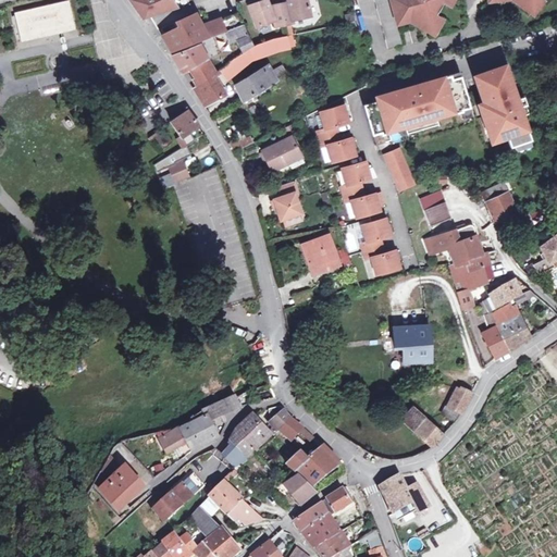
[(130,0),(137,10),(145,21),(175,10),(169,0),(130,0)]
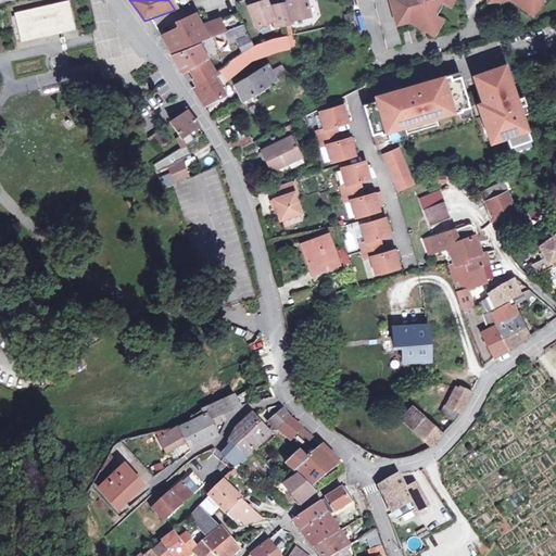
[(266,0),(263,0),(249,5),(257,27),(274,21),(275,26),(283,25),(281,10),(280,9),(270,10),(266,0)]
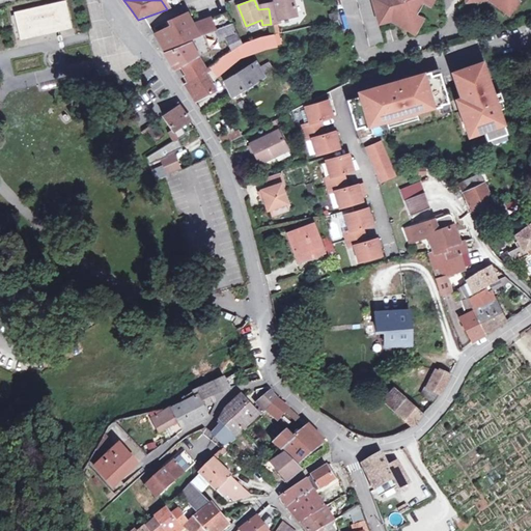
[(275,0),(276,6),(268,8),(269,9),(271,24),(279,23),(279,20),(297,18),(292,0),(275,0)]
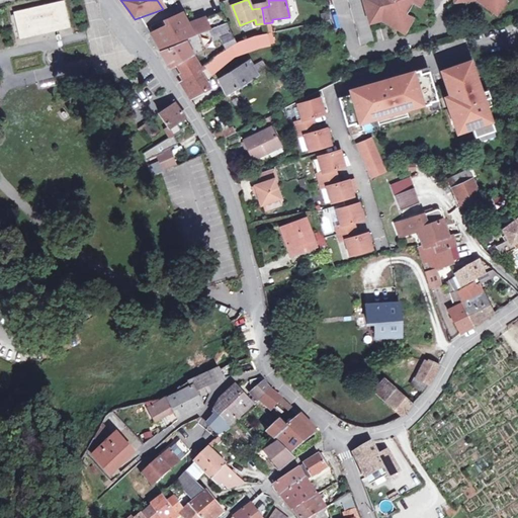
[(347,0),(360,42),(362,48),(374,44),(369,27),(368,21),(378,18),(381,20),(382,18),(391,22),(391,27),(400,32),(408,18),(407,17),(413,4),(415,5),(417,0),(347,0)]
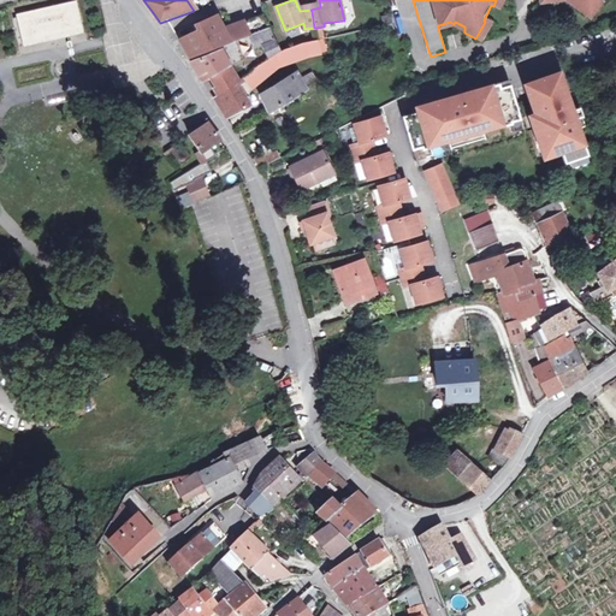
[(555,0),(556,0),(569,0),(574,4),(575,9),(584,16),(594,0),(555,0)]
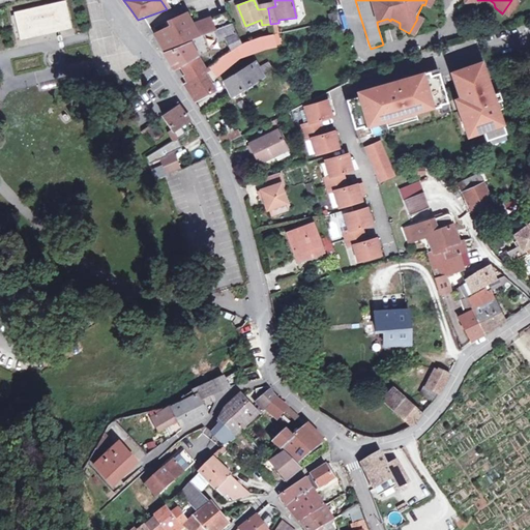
[(512,0),(511,0),(502,13),(507,17),(517,4),(512,0)]
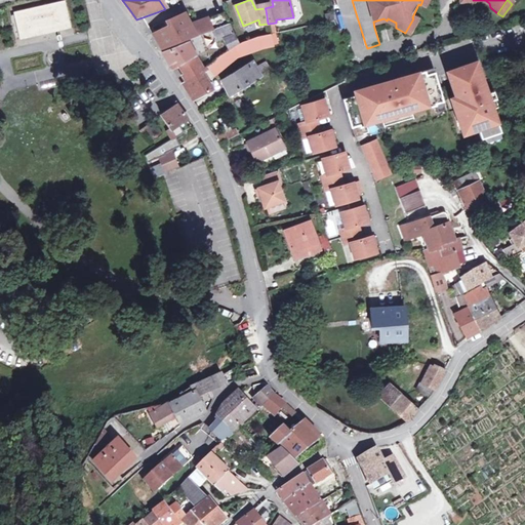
[(61,1),(13,12),(19,35),(33,32),(33,33),(44,32),(44,26),(50,24),(51,29),(64,26),(63,21),(65,19),(61,1)]
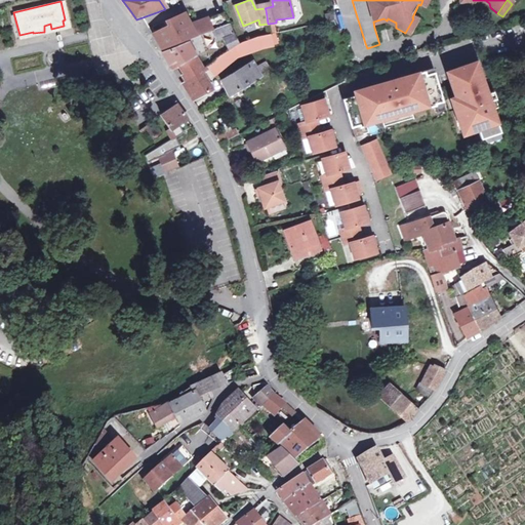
[(153,35),(162,49),(212,30),(217,40),(226,37),(231,49),(216,57),(216,58),(207,66),(214,76),(236,58),(248,54),(272,45),(269,34),(263,35),(248,40),(244,41),(242,42),(239,44),(225,11),(190,25),(185,13),(184,13),(169,21),(171,24),(153,35)]
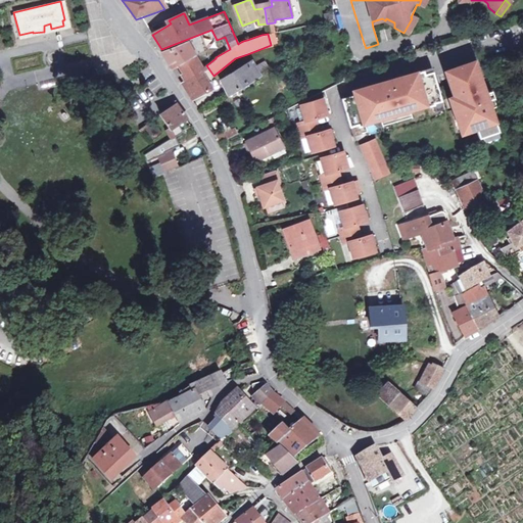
[(383,24),(385,20),(382,18),(372,21),(373,28),(383,24)]
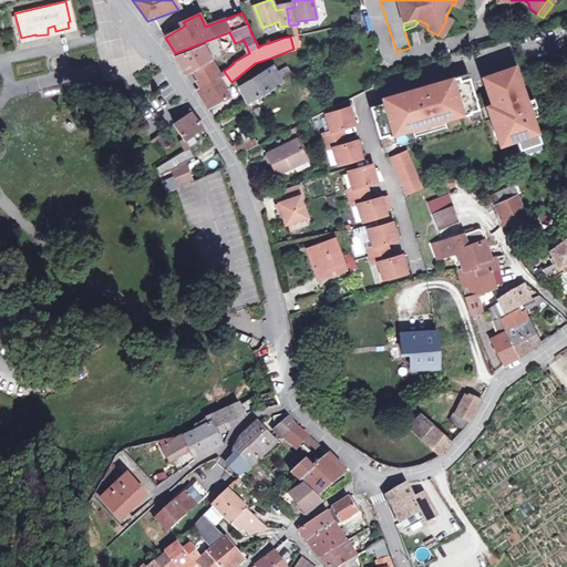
[(446,20),(437,35),(443,39),(452,22),(446,20)]
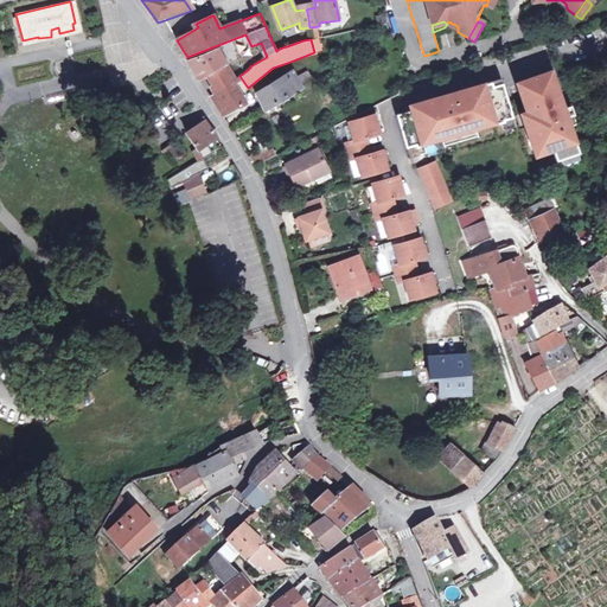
[(304,31),(306,39),(320,37),(318,27),(304,31)]
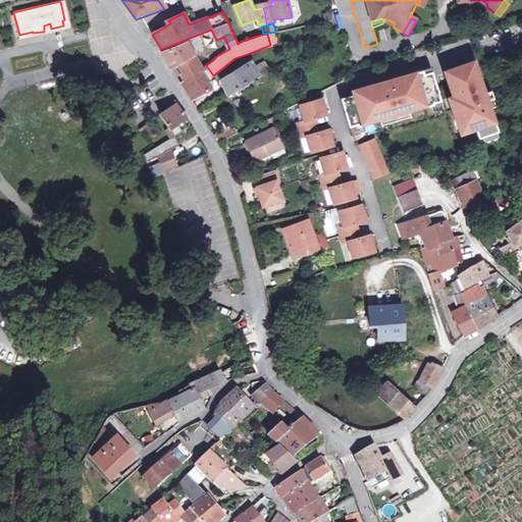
[(188,43),(162,53),(163,54),(174,68),(180,63),(186,72),(184,73),(187,80),(183,82),(191,98),(193,100),(212,89),(195,55),(203,49),(199,41),(188,43)]
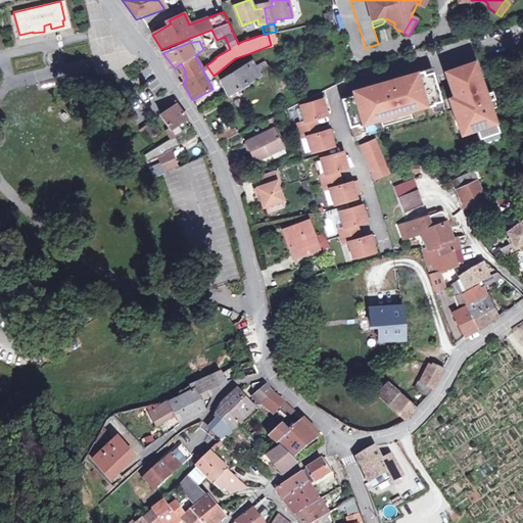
[(272,68),(264,54),(246,65),(247,67),(221,79),(228,93),(272,68)]
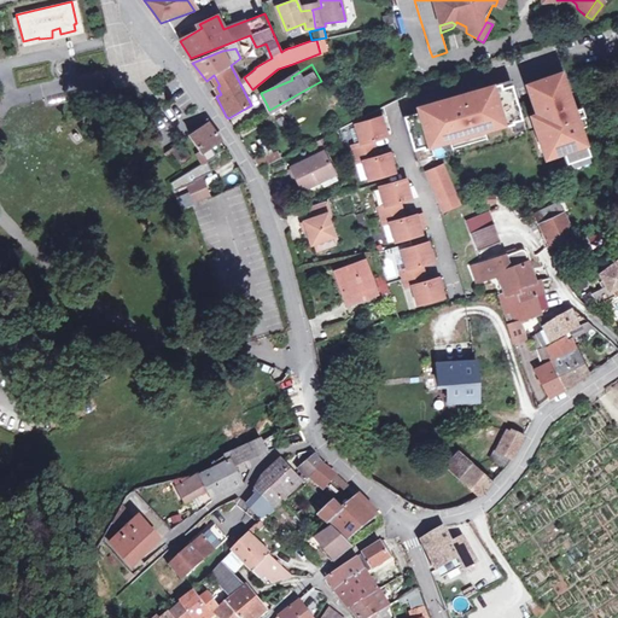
[(274,83),(296,71),(292,64),(270,76),(274,83)]
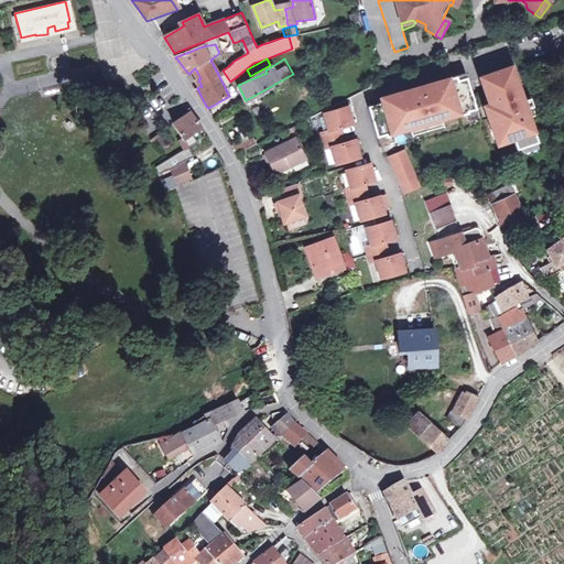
[(512,71),(480,80),(485,96),(488,107),(484,109),(495,140),(510,134),(516,151),(537,144),(528,120),(534,118),(531,108),(522,111),(520,106),(522,105),(517,87),(518,87),(512,71)]
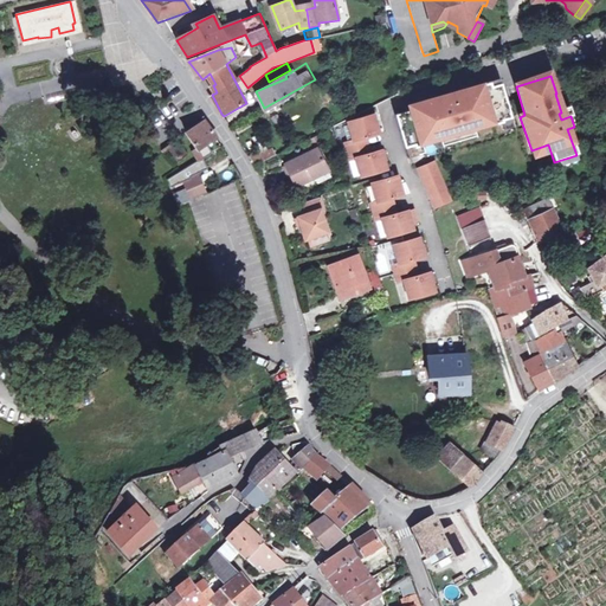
[(424,110),(398,118),(410,160),(412,167),(426,162),(425,158),(429,155),(426,148),(442,143),(442,142),(443,142),(442,141),(474,131),(474,133),(475,133),(475,134),(502,126),(502,124),(503,124),(503,123),(511,120),(508,107),(507,107),(501,84),(457,97),(456,96),(437,101),(438,102),(423,107),(424,110)]
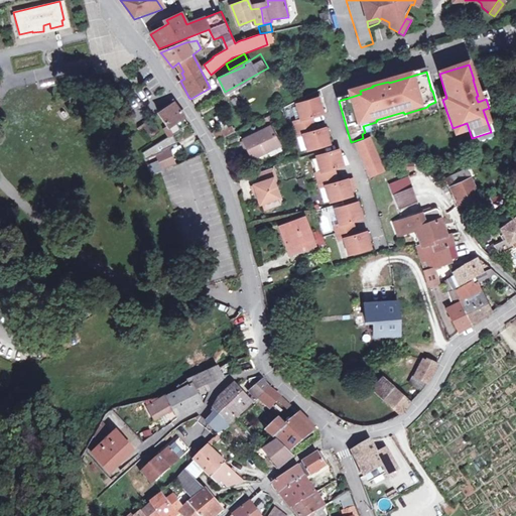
[(318,99),(297,105),(301,120),(294,122),(296,130),(312,126),(310,118),(324,114),(318,99)]
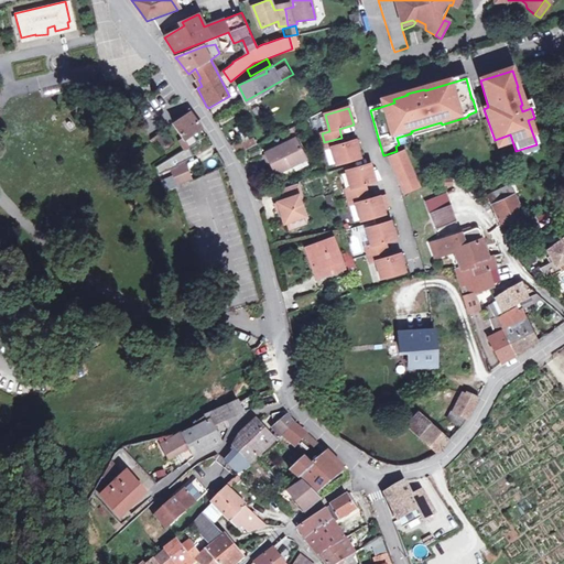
[(183,139),(199,126),(190,111),(174,123),(183,139)]
